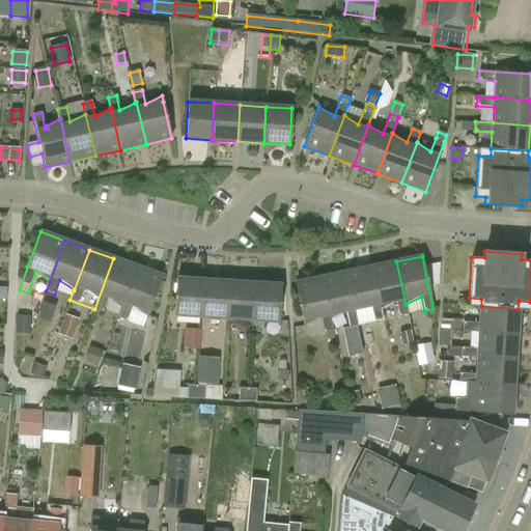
[(122,308),(138,268),(113,258),(94,309),(103,312),(107,298),(121,308),(122,308)]
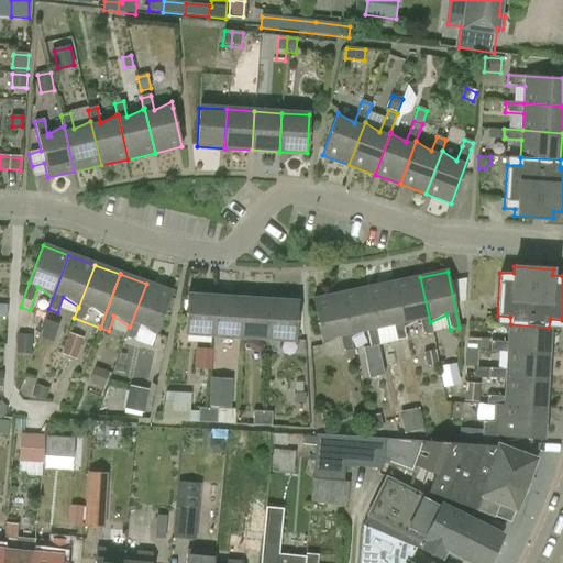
[(430,322),(420,277),(394,283),(404,328),(420,320),(423,335),(432,333),(430,322)]
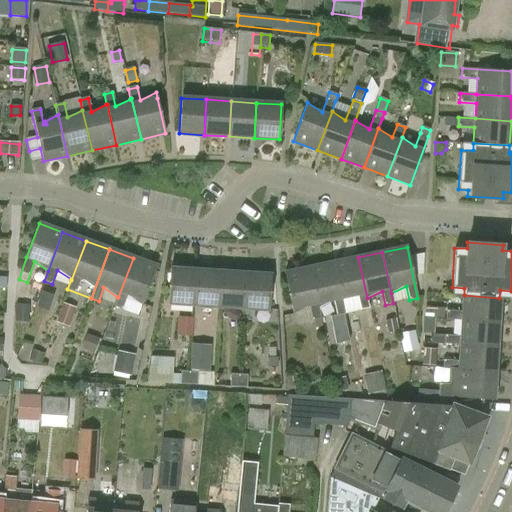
[(369,308),(367,298),(358,257),(334,262),(343,303),(357,296),(360,310),(369,308)]
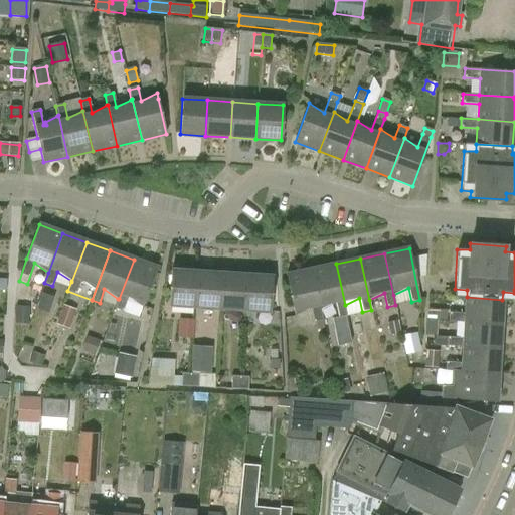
[(143,308),(157,269),(134,260),(119,299),(118,299),(115,308),(123,311),(128,298),(143,308)]
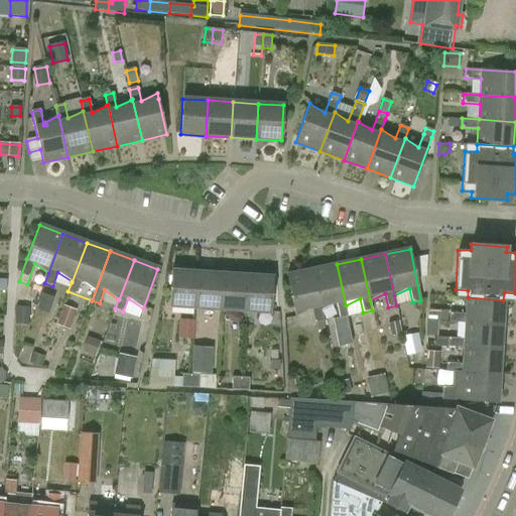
[(348,315),(346,305),(337,264),(312,270),(320,310),(336,303),(339,317),(348,315)]
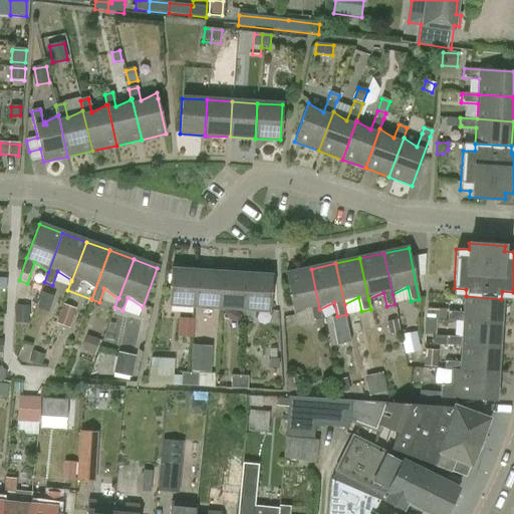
[(169,304),(194,306),(196,271),(171,269),(169,304)]
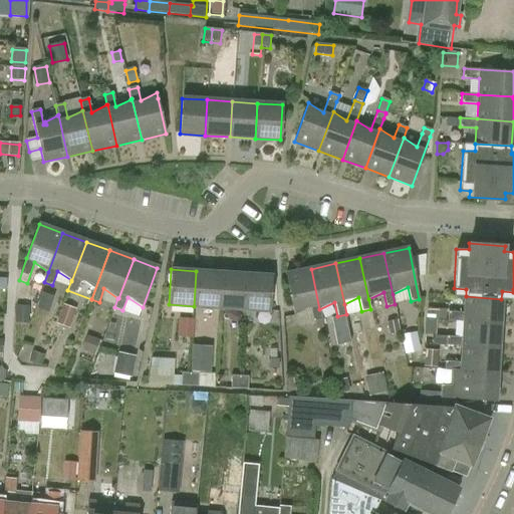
[(322,320),(319,309),(311,269),(285,274),(294,315),(310,307),(313,321),(322,320)]
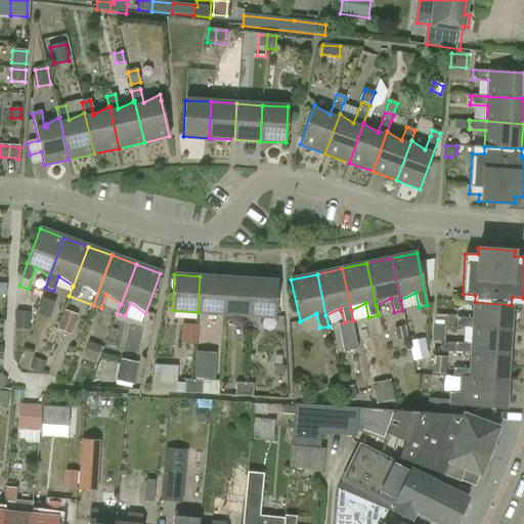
[(223,314),(225,278),(200,276),(198,312),(223,314)]
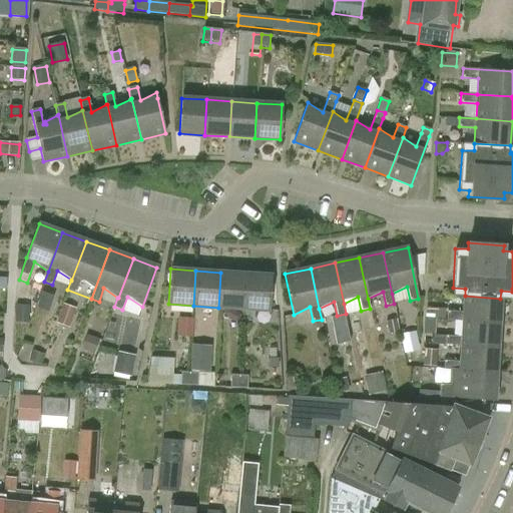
[(243,309),(245,274),(220,273),(218,308),(243,309)]
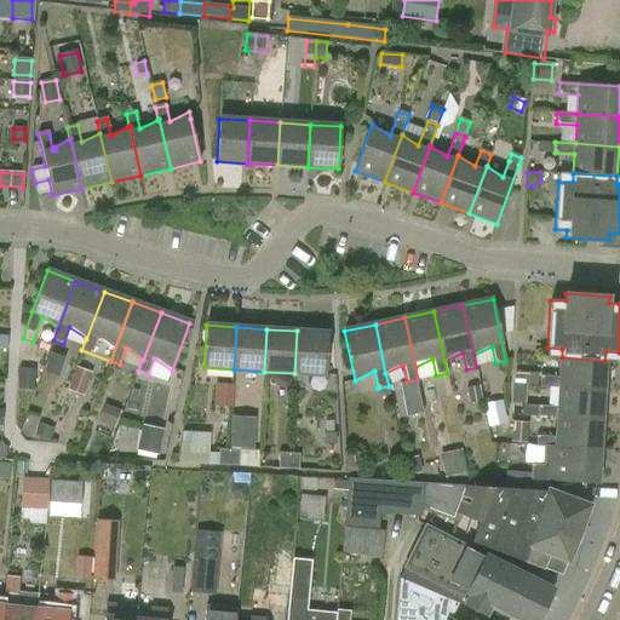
[(328,333),(297,331),(294,373),(325,375),(328,333)]
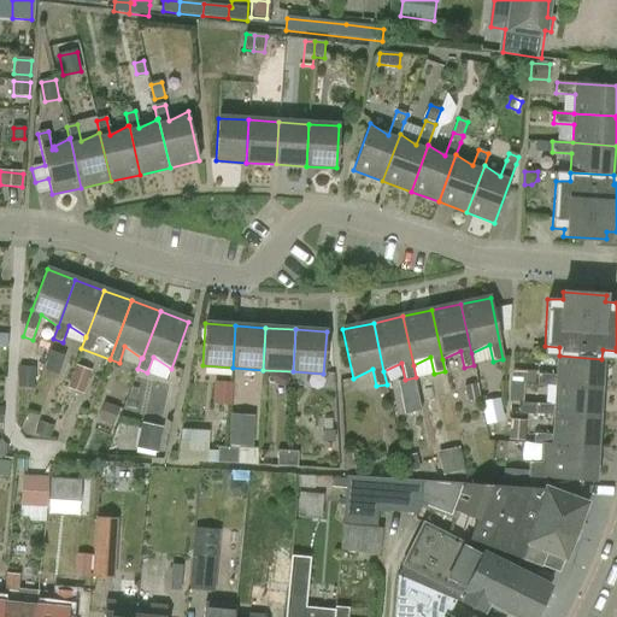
[(63,358),(51,353),(45,370),(58,374),(63,358)]
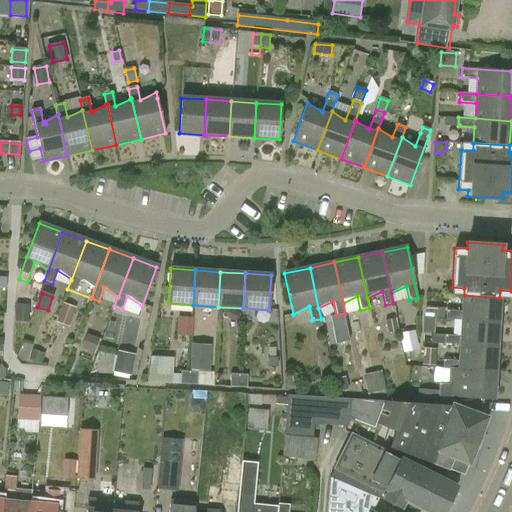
[(446,319),(462,320),(498,322),(499,298),(464,295),(463,311),(446,310),(446,319)]
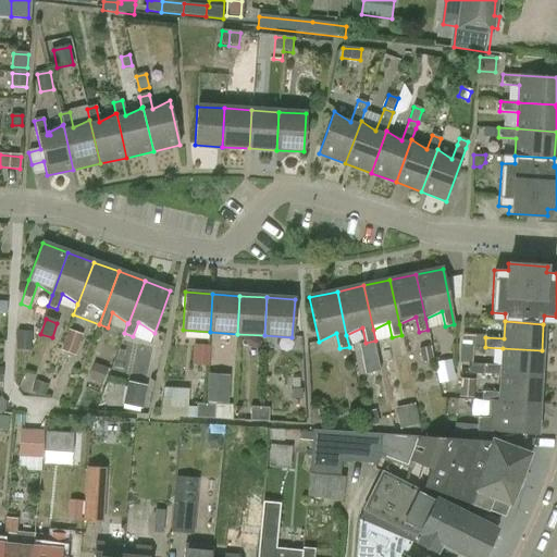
[(81,336),(70,332),(62,350),(73,355),(81,336)]
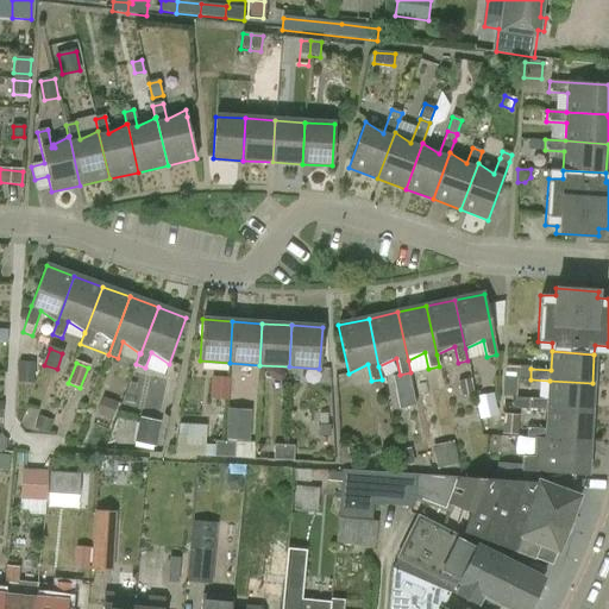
[(20,364),(19,383),(33,383),(35,364),(20,364)]
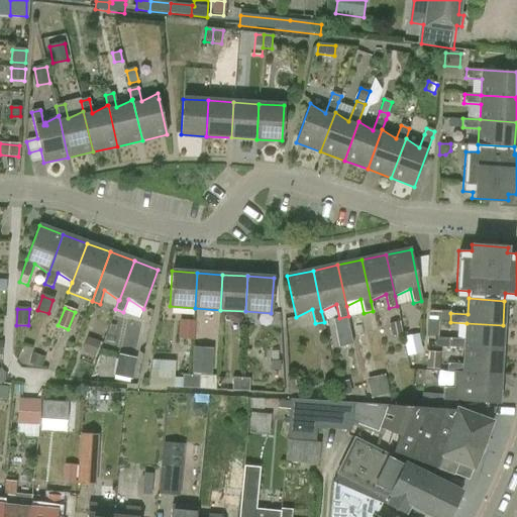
[(429,321),(448,322),(448,312),(429,311),(429,321)]
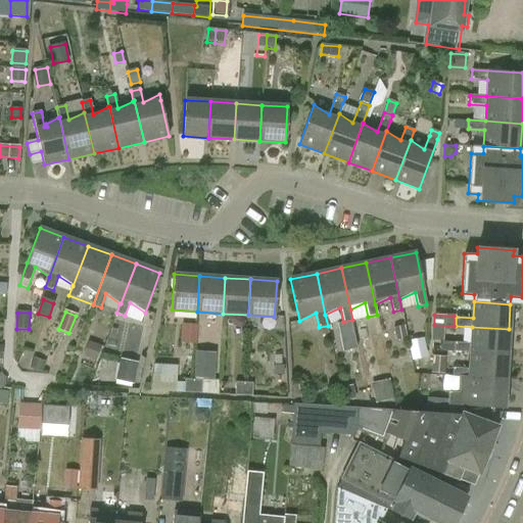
[(350,321),(337,323),(343,350),(357,348),(350,321)]
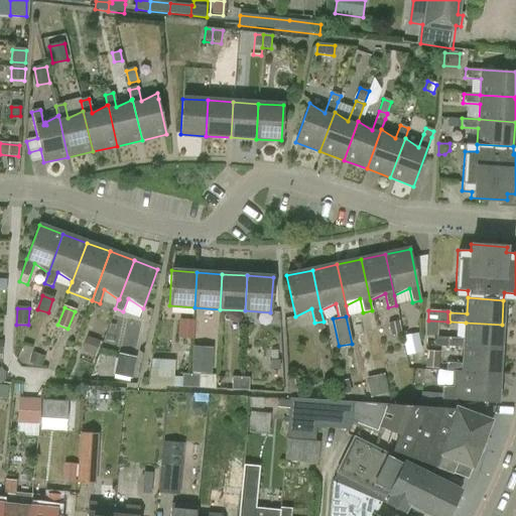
[(194,338),(195,321),(181,320),(180,338),(194,338)]
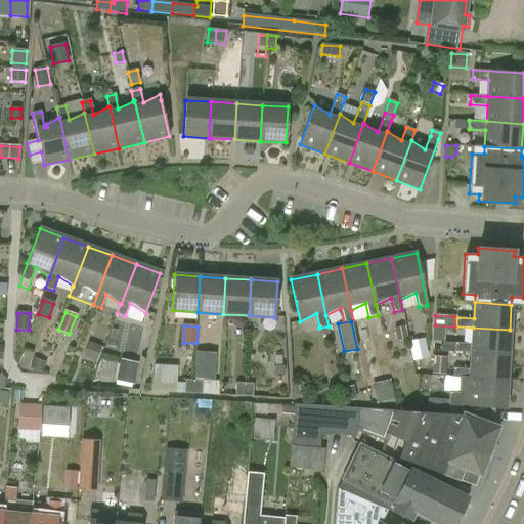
[(405,326),(395,329),(397,341),(407,339),(405,326)]
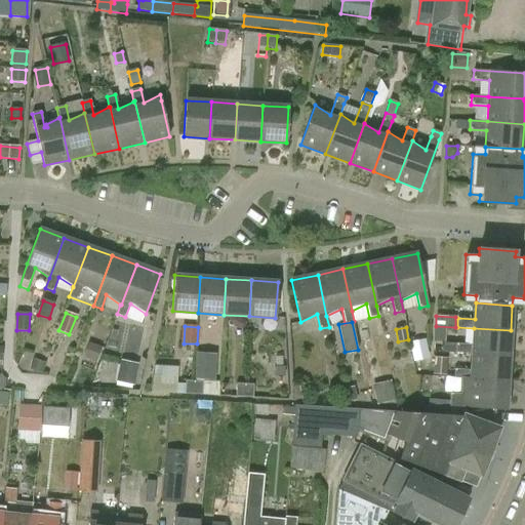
[(443,352),(455,353),(473,354),(509,356),(511,330),(474,328),(473,345),(444,342),(443,352)]
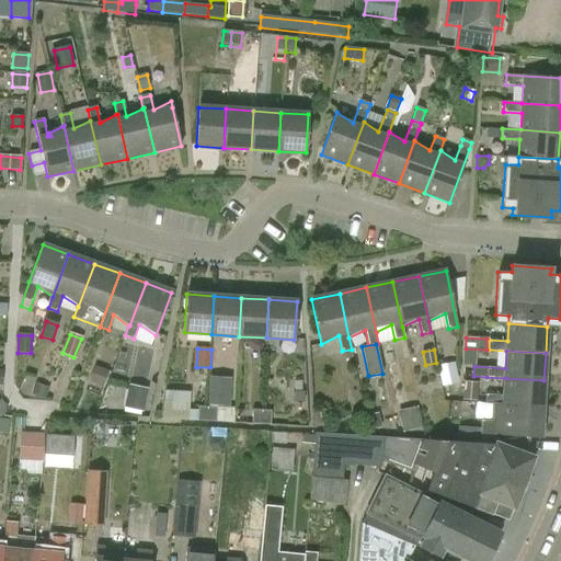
[(455,364),(439,367),(444,385),(458,381),(455,364)]
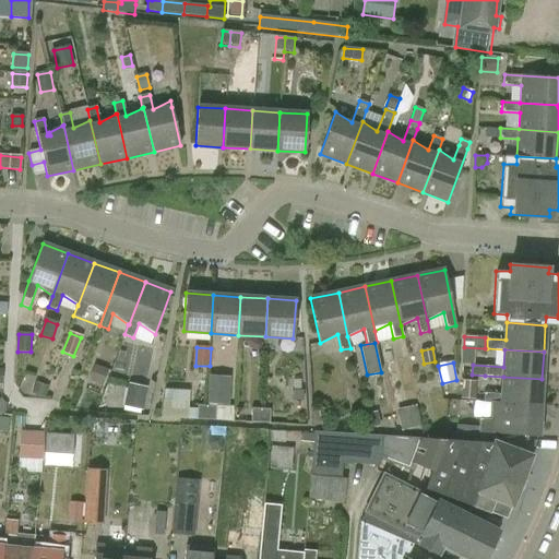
[(103,384),(108,370),(96,366),(91,380),(103,384)]
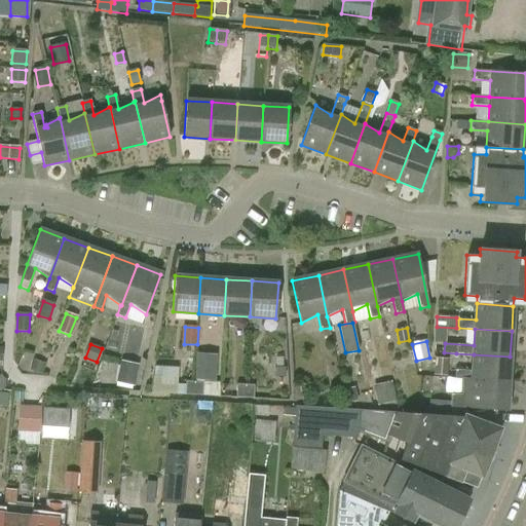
[(216,355),(196,354),(195,380),(215,381),(216,355)]
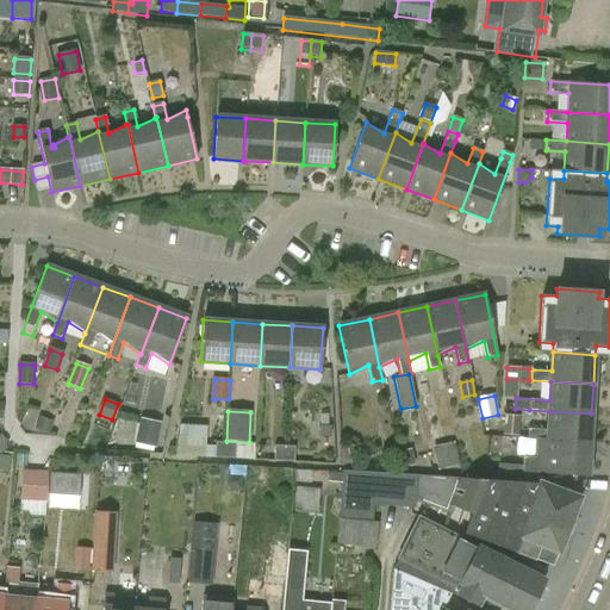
[(535,440),(590,443),(591,414),(549,411),(548,429),(528,428),(528,439),(535,440)]
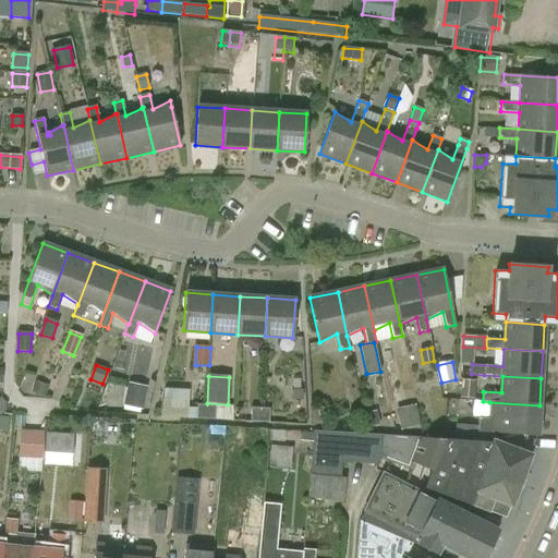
[(475,380),(462,379),(461,396),(474,397),(475,380)]
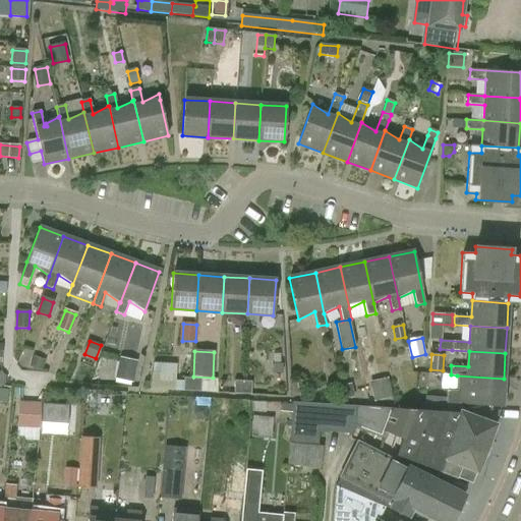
[(32,357),(27,365),(40,370),(44,361),(32,357)]
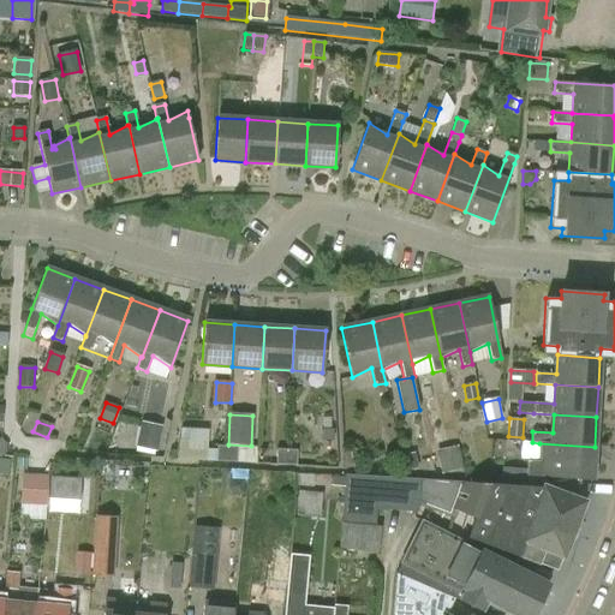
[(161,428),(141,423),(136,447),(156,452),(161,428)]
